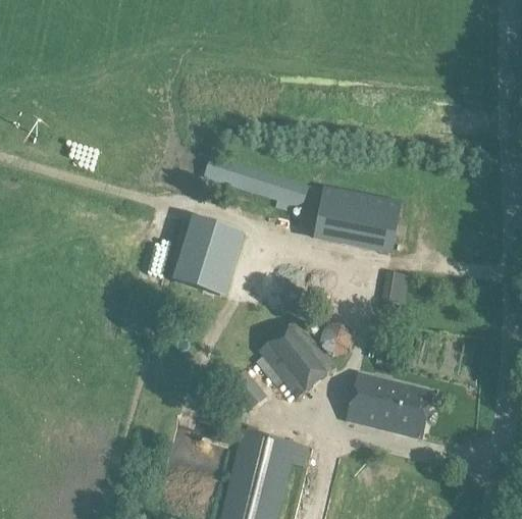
[(210,155),(203,177),(277,201),(275,207),(291,212),(293,206),(302,208),(309,187),(210,155)]
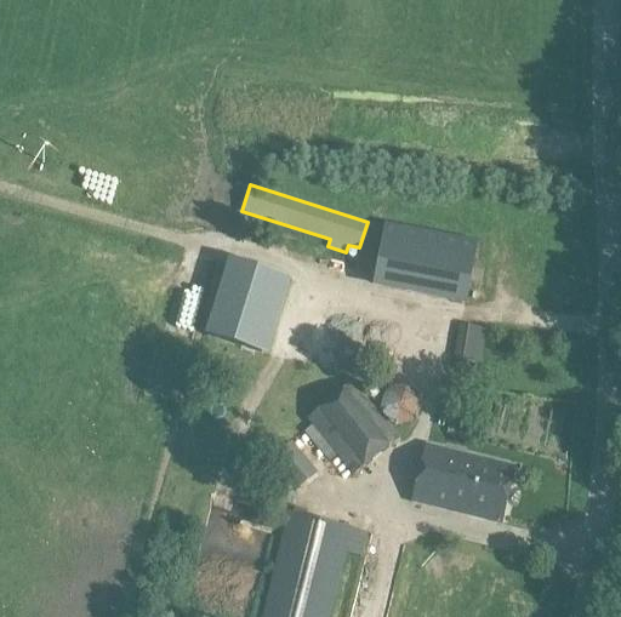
[(371,281),(465,301),(477,240),(383,221),(371,281)]
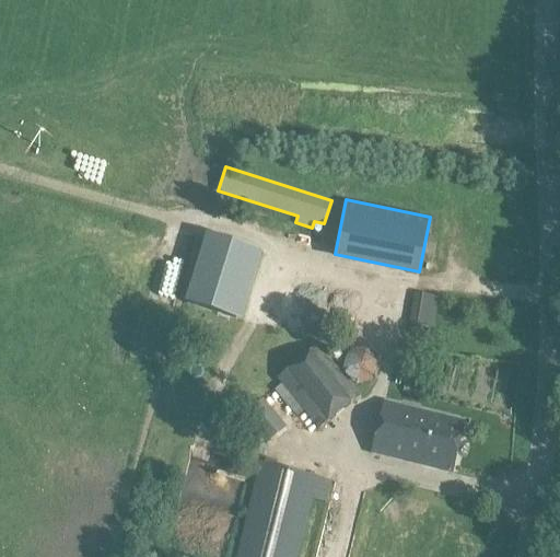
[(185,298),(243,314),(261,248),(203,232),(185,298)]
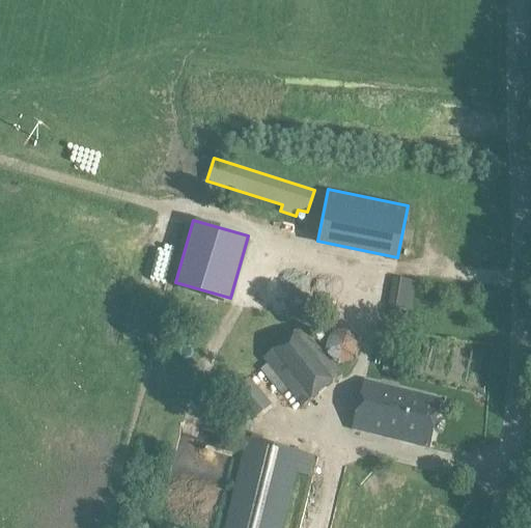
[(415,330),(416,307),(394,307),(393,329),(415,330)]
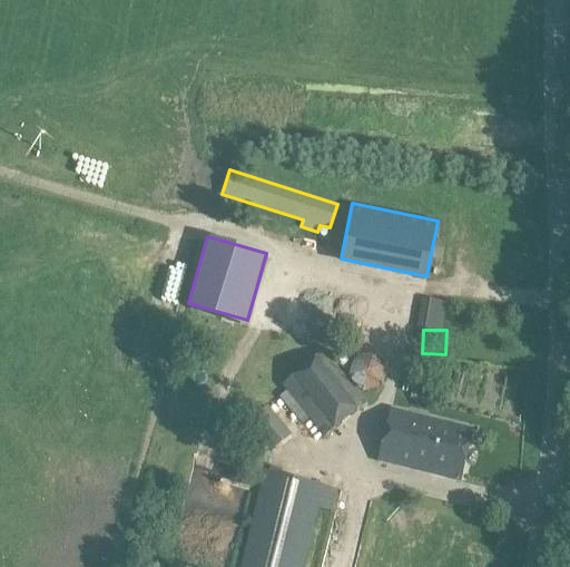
[(282,350),(265,362),(325,437),(366,401),(324,349),(297,371),(282,350)]
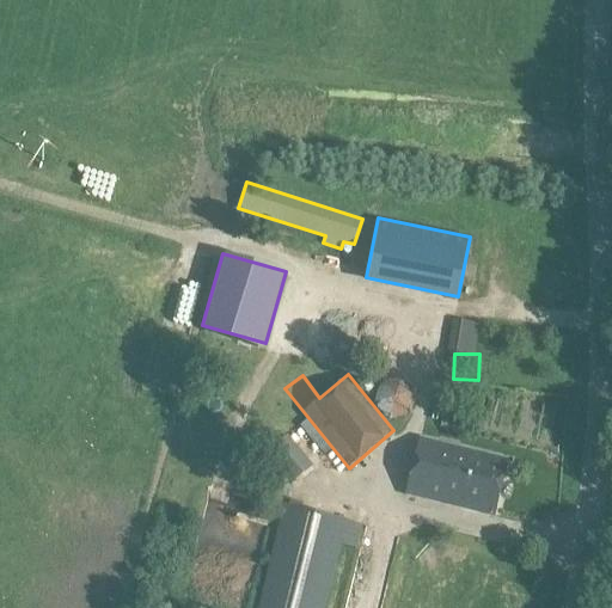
[(402,378),(381,382),(374,403),(390,419),(410,413),(416,393),(402,378)]
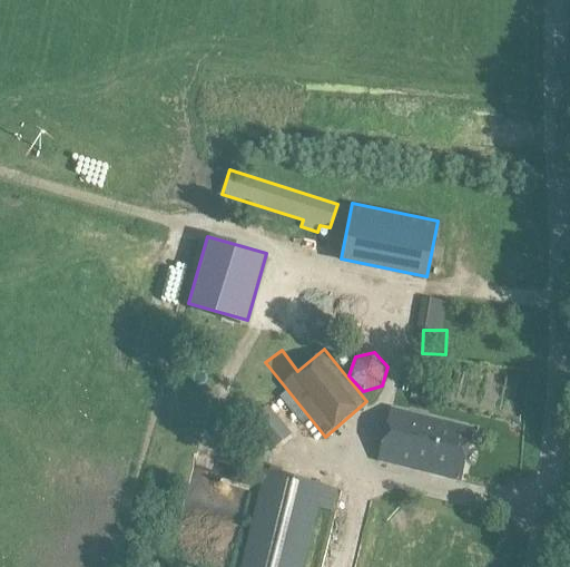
[(450,389),(464,392),(469,375),(453,372),(450,389)]
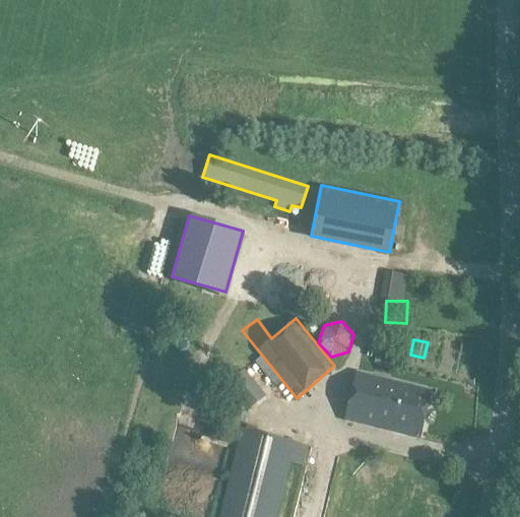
[(247,410),(266,394),(245,369),(225,384),(247,410)]
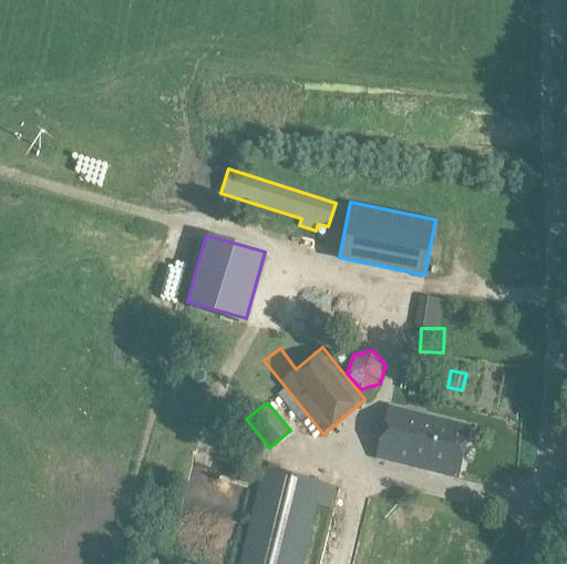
[(457,477),(470,426),(390,407),(377,458),(457,477)]
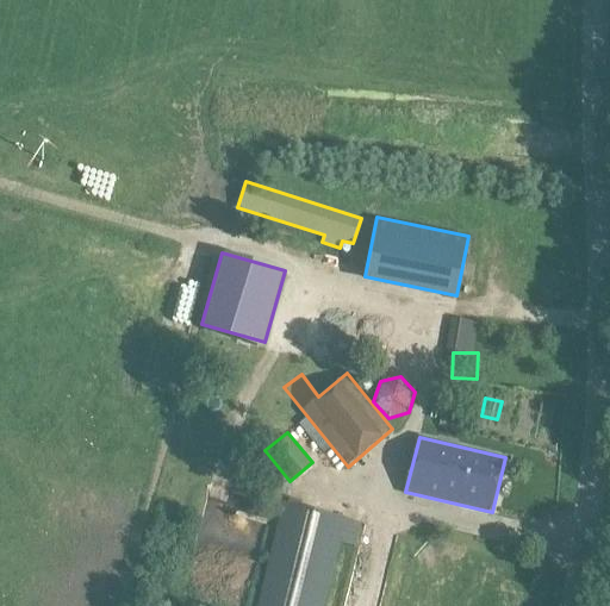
[(323,605),(346,517),(282,501),(256,605),(323,605)]
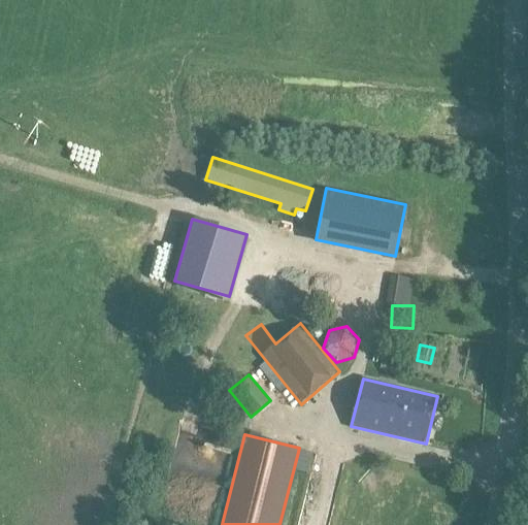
[(167,501),(201,503),(202,469),(168,468),(167,501)]
